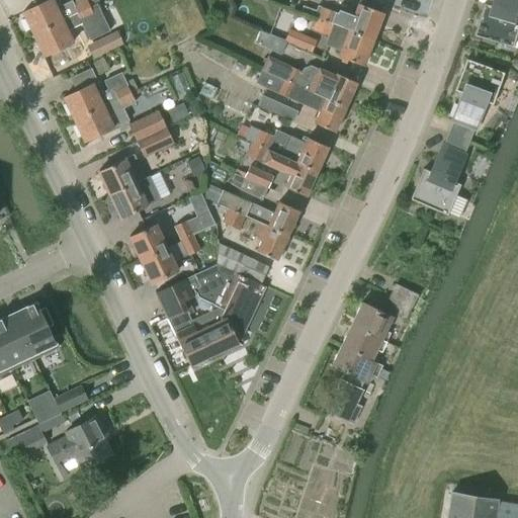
[(99,3),(97,0),(75,0),(72,1),(71,0),(62,4),(59,0),(47,0),(22,12),(33,33),(97,5),(97,4),(99,3)]
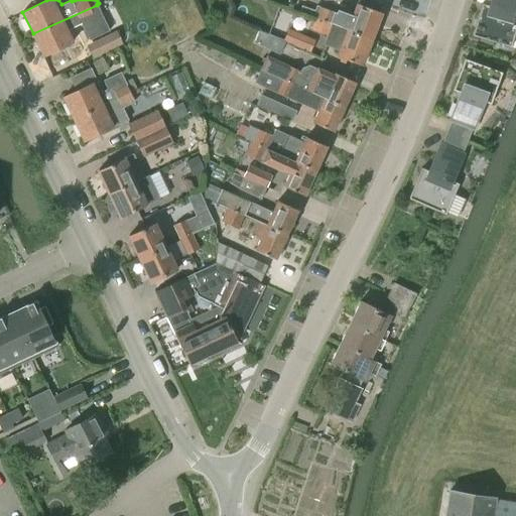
[(472,36),(510,48),(515,28),(515,14),(513,13),(515,3),(515,0),(490,0),(489,6),(481,4),(472,36)]
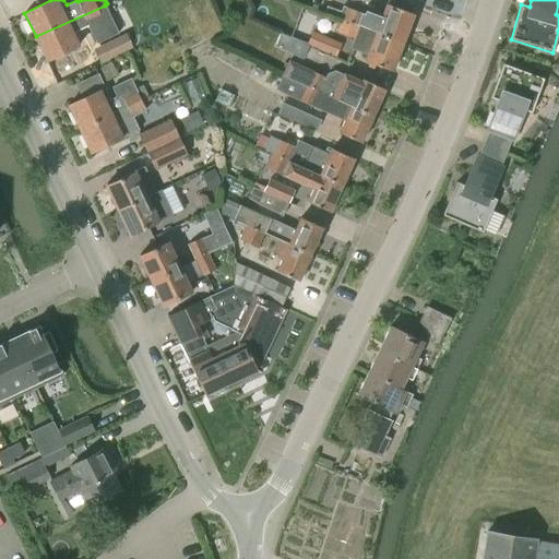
[(358,26),(402,44),(413,14),(387,4),(381,16),(365,10),(364,14),(359,25),(357,24),(357,25),(358,26)]
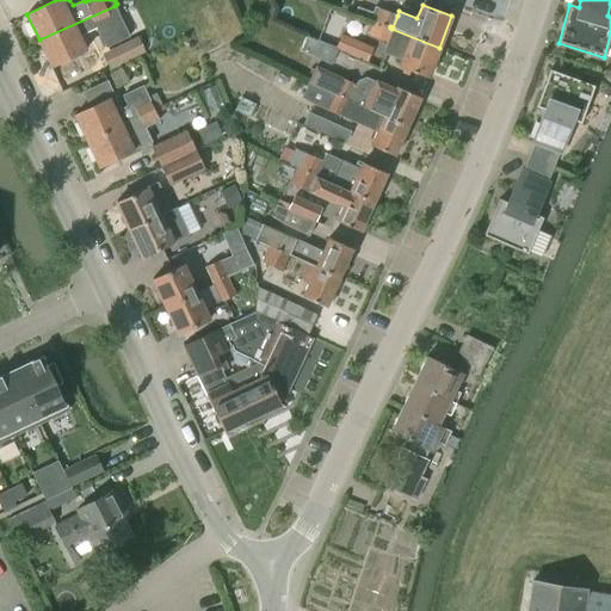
[(105,48),(129,36),(115,6),(39,39),(51,66),(86,50),(79,36),(96,28),(105,48)]
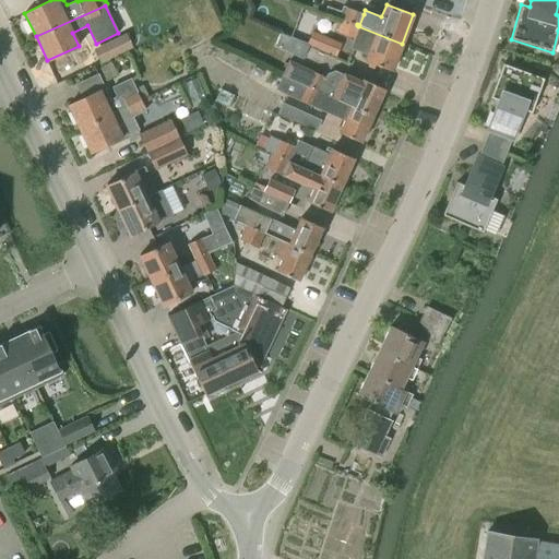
[(345,8),(341,20),(357,25),(357,24),(359,25),(364,14),(345,8)]
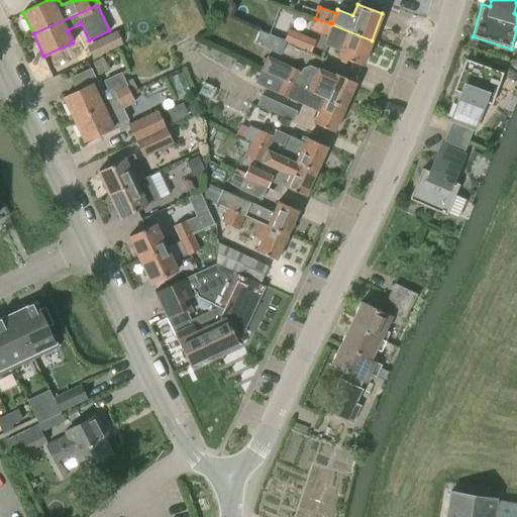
[(330,23),(315,18),(311,30),(326,35),(330,23)]
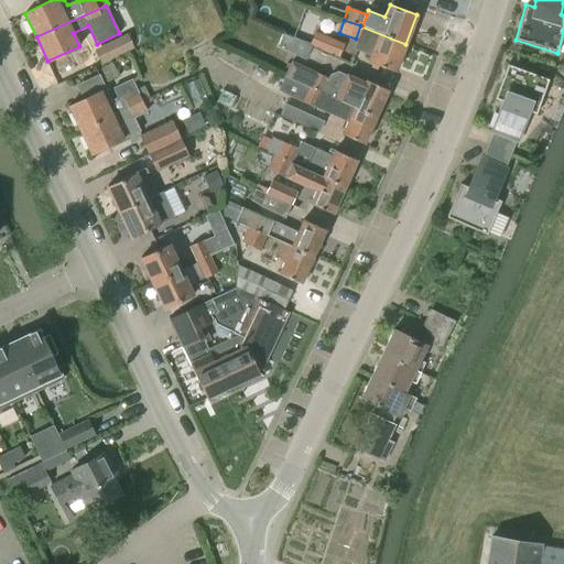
[(405,44),(361,26),(353,49),(370,55),(368,62),(394,72),(405,44)]
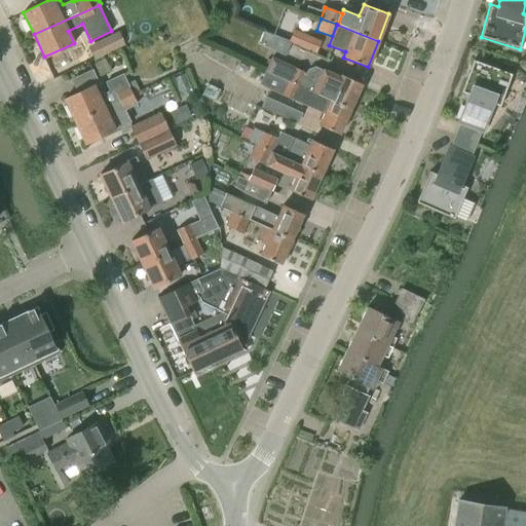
[(288,43),(314,54),(321,41),(294,30),(288,43)]
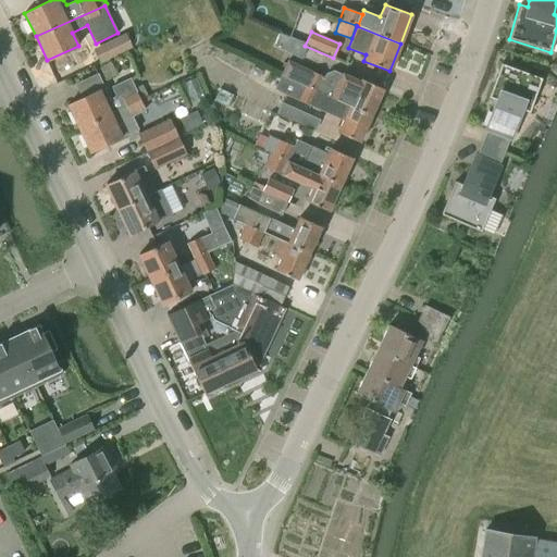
[(132,48),(124,35),(106,44),(112,58),(132,48)]
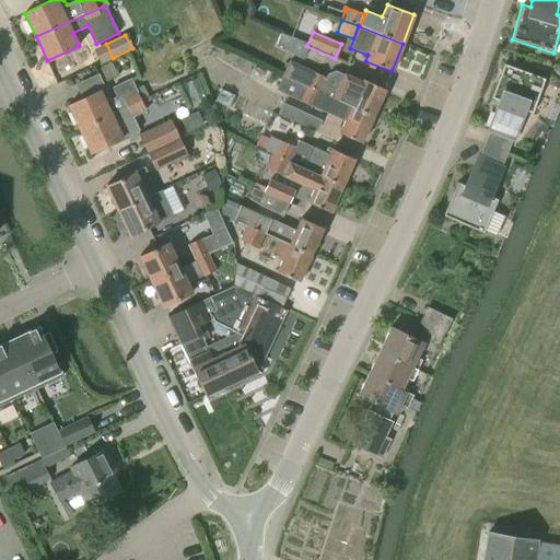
[(290,60),(282,76),(292,80),(373,117),(385,90),(363,80),(362,83),(336,71),(327,74),(326,78),(299,65),(290,60)]
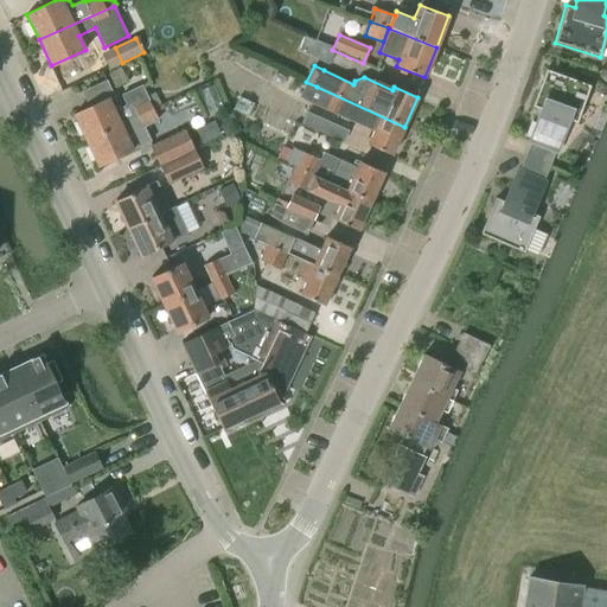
[(531,144),(525,157),(550,167),(556,153),(568,120),(576,123),(589,87),(545,70),(531,107),(540,110),(528,142),(531,144)]
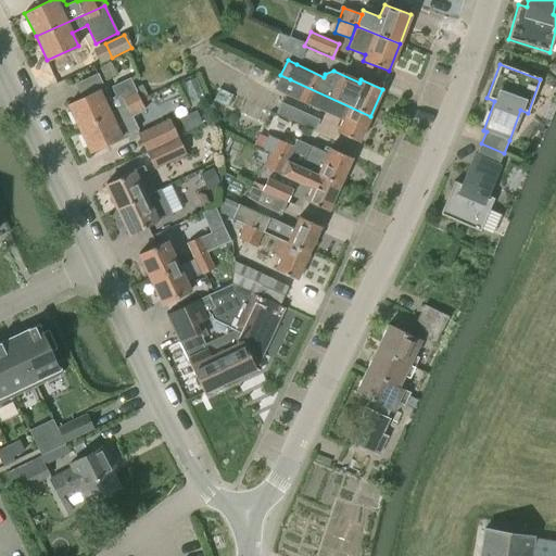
[(274,89),(342,121),(337,133),(358,142),(370,116),(290,79),(289,79),(280,75),(274,89)]
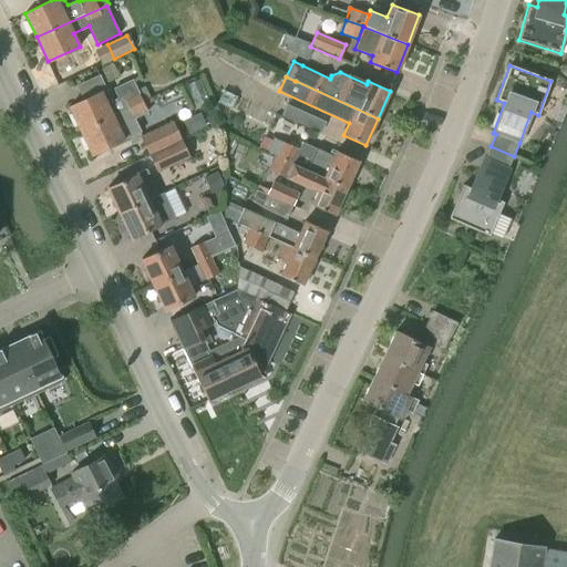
[(106,89),(70,106),(81,131),(142,102),(150,98),(145,88),(137,91),(132,79),(113,89),(117,98),(112,101),(106,89)]
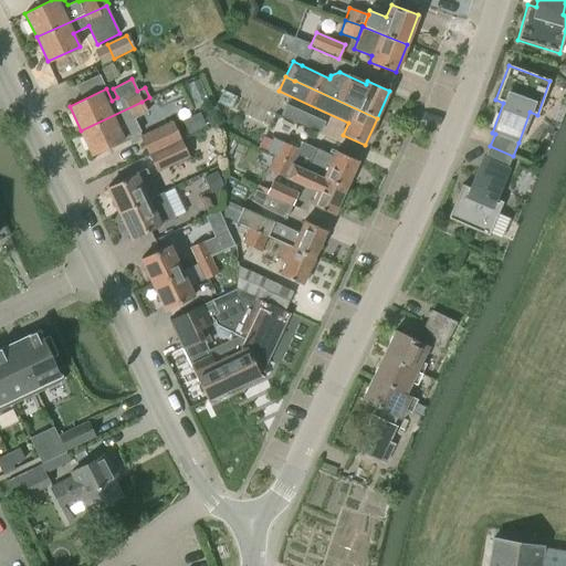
[(188,84),(197,102),(207,96),(198,80),(188,84)]
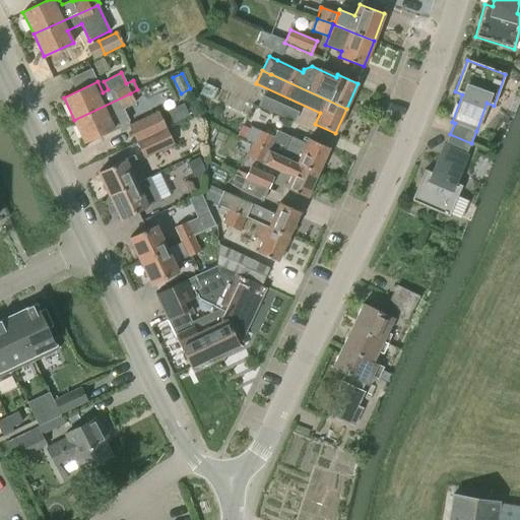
[(130,93),(74,120),(84,142),(129,121),(124,109),(135,104),(130,93)]
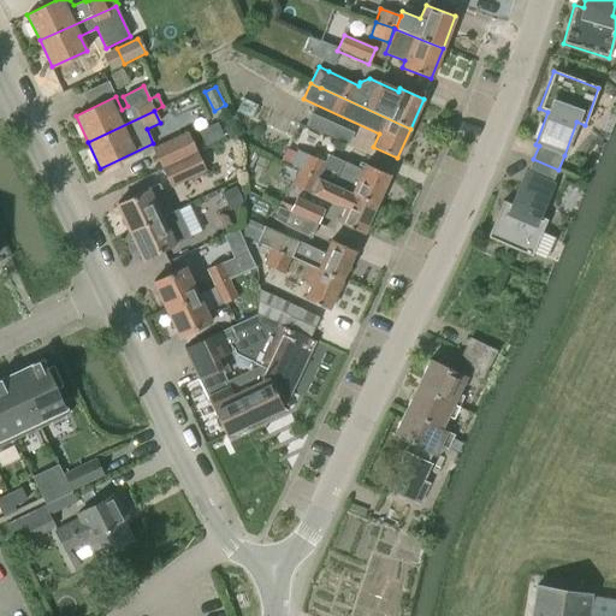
[(349,143),(354,132),(312,113),(307,125),(349,143)]
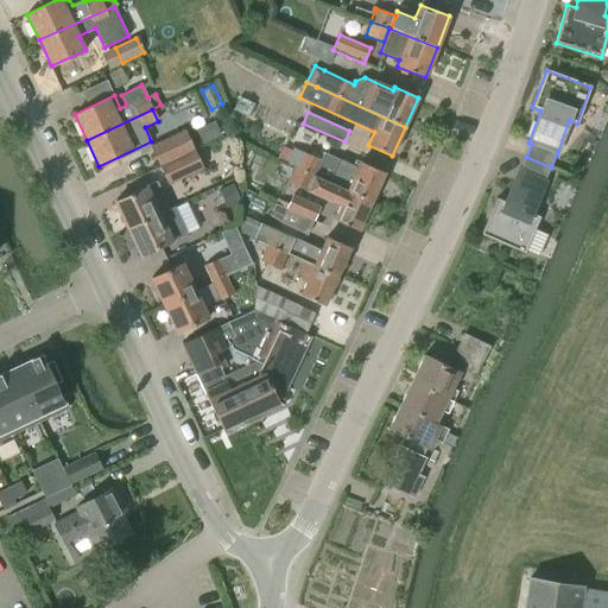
[(150,146),(159,166),(195,150),(184,130),(150,146)]
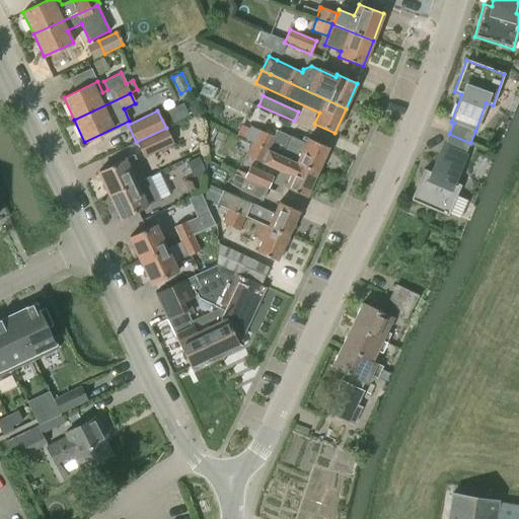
[(236,137),(251,143),(268,151),(285,159),(316,173),(328,148),(307,139),(306,143),(275,129),(272,136),(250,127),(249,129),(241,126),(236,137)]
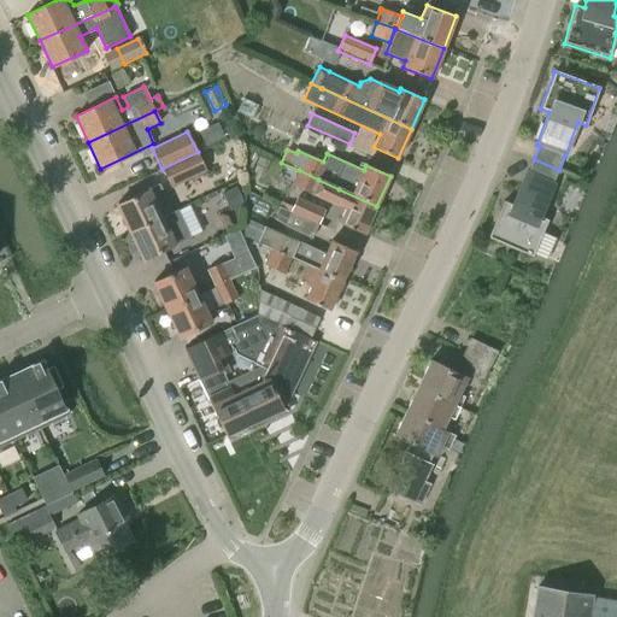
[(162,169),(170,188),(206,171),(198,152),(162,169)]
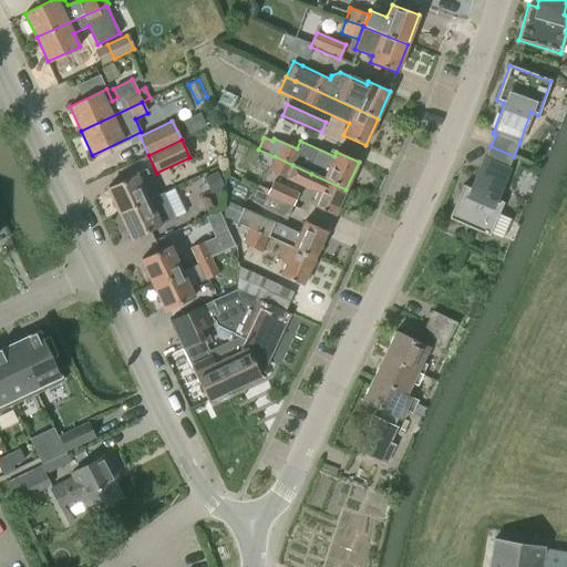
[(462,185),(447,218),(488,236),(501,241),(509,222),(497,216),(503,203),(495,199),(508,169),(514,156),(491,146),(485,160),(483,158),(470,188),(462,185)]
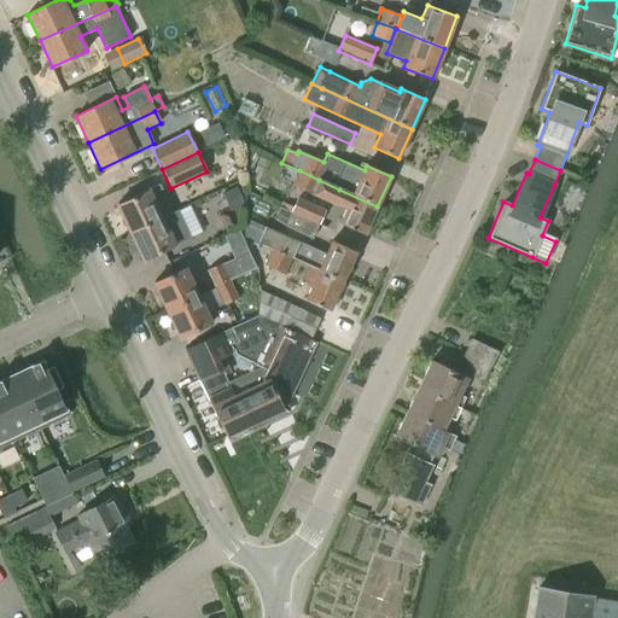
[(319,180),(299,170),(292,187),(345,211),(339,223),(363,235),(377,207),(339,190),(319,180)]
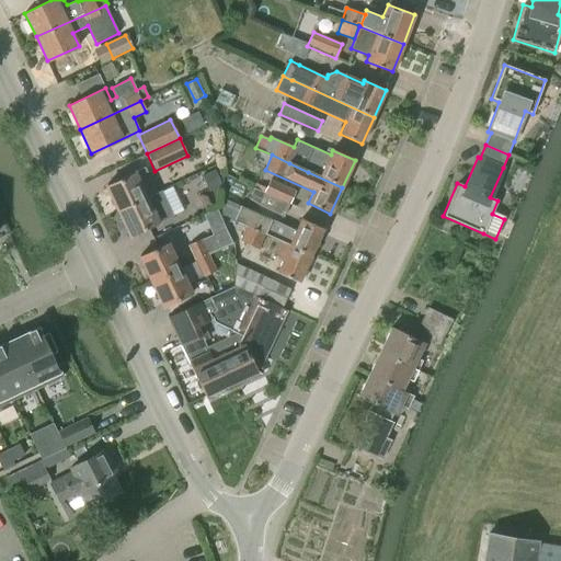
[(204,174),(210,190),(221,184),(215,169),(204,174)]
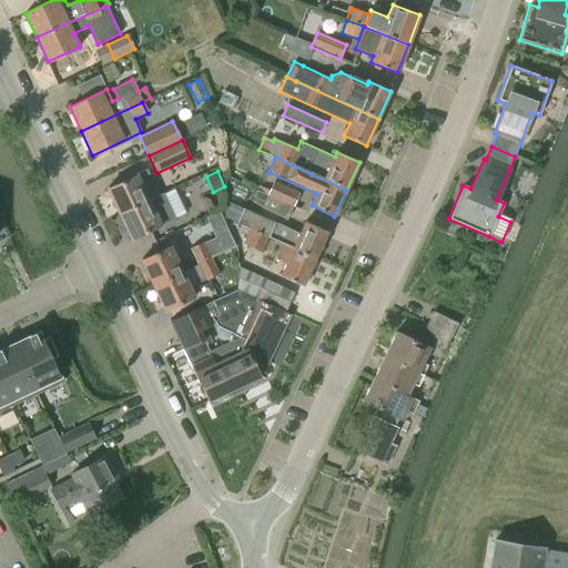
[(120,213),(149,200),(137,174),(108,188),(120,213)]
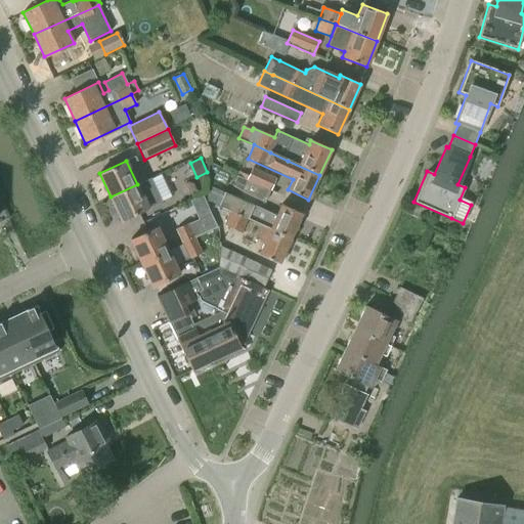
[(270,191),(275,178),(252,167),(246,180),(270,191)]
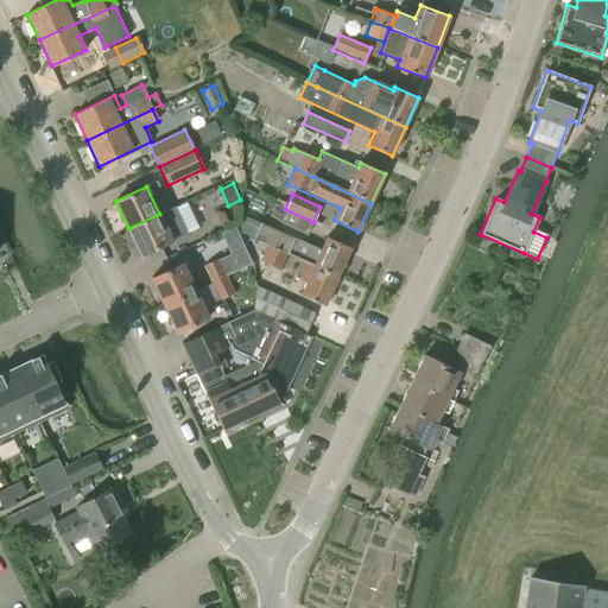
[(279,222),(308,235),(314,222),(285,209),(276,204),(272,211),(282,216),(279,222)]
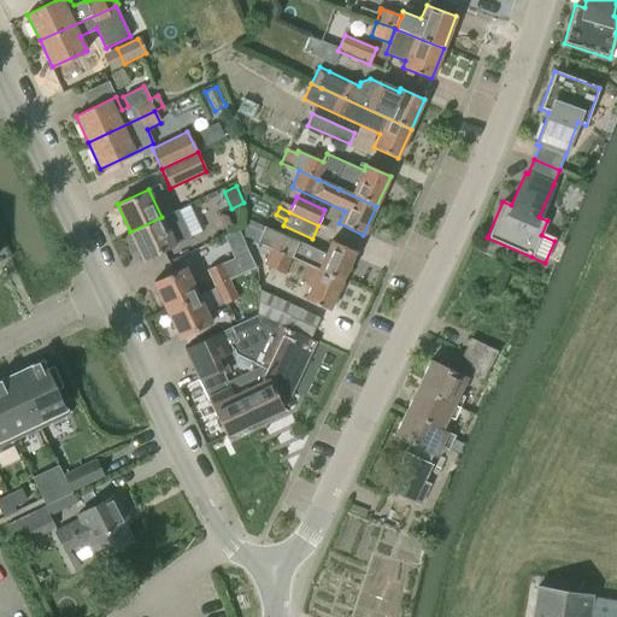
[(130,231),(144,260),(192,239),(177,210),(162,217),(130,231)]
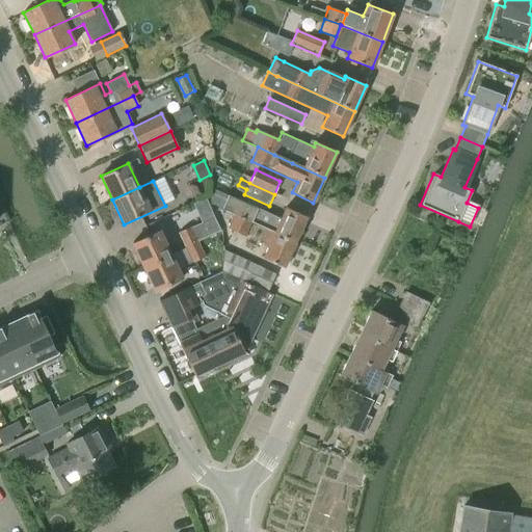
[(263,229),(295,243),(307,218),(285,208),(281,218),(211,187),(211,204),(225,210),(224,212),(250,223),(263,229)]
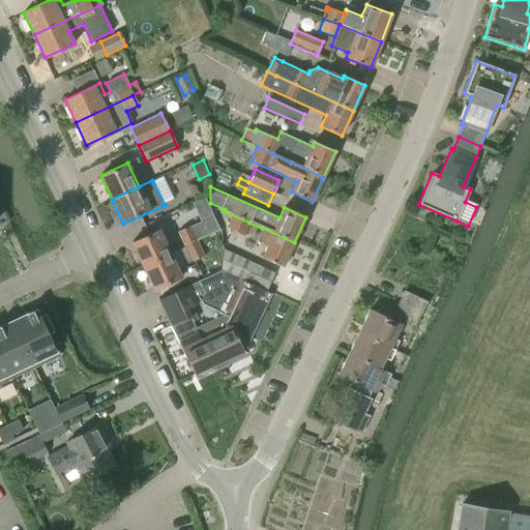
[(249,223),(224,211),(219,222),(228,225),(227,229),(242,236),(249,223)]
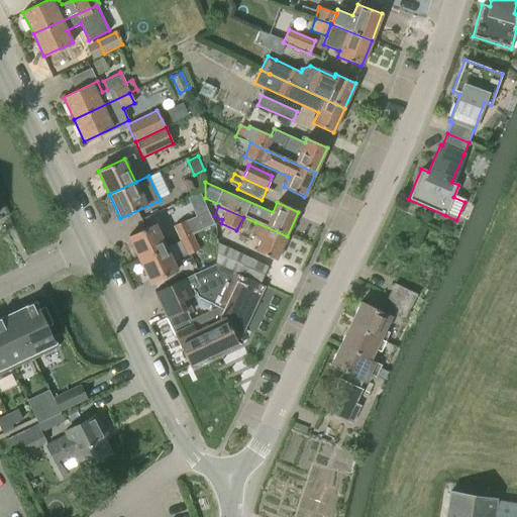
[(175,226),(183,243),(193,237),(192,234),(185,221),(175,226)]
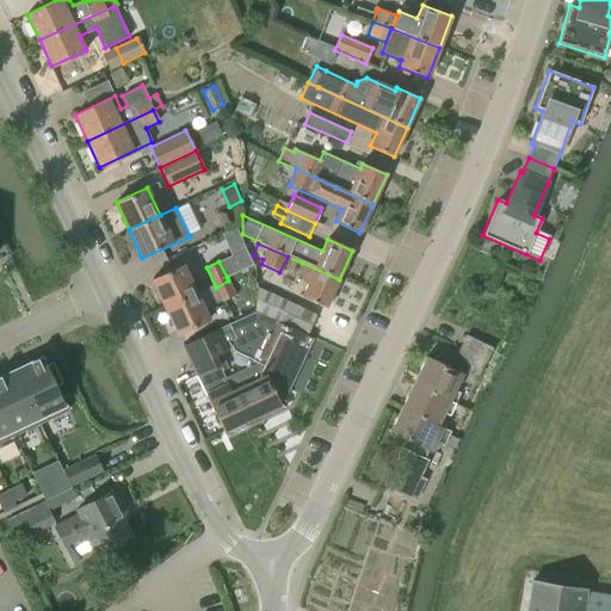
[(339,279),(302,263),(296,275),(309,281),(302,297),(326,308),(339,279)]
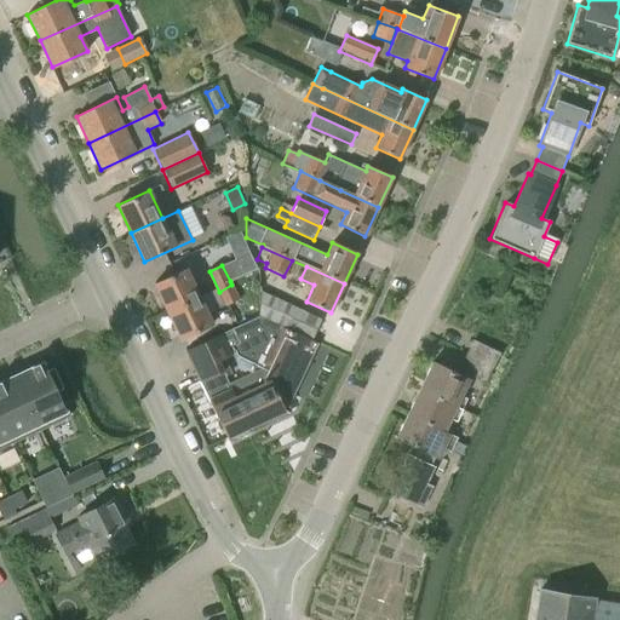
[(185,268),(155,283),(182,339),(213,325),(185,268)]
